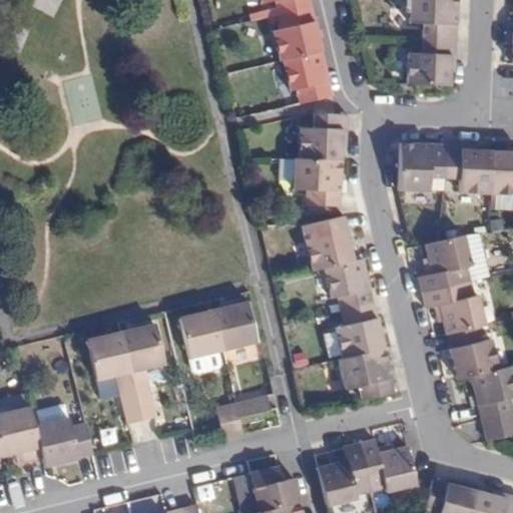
[(260,0),(261,4),(275,1),(279,15),(311,7),(309,0),(260,0)]
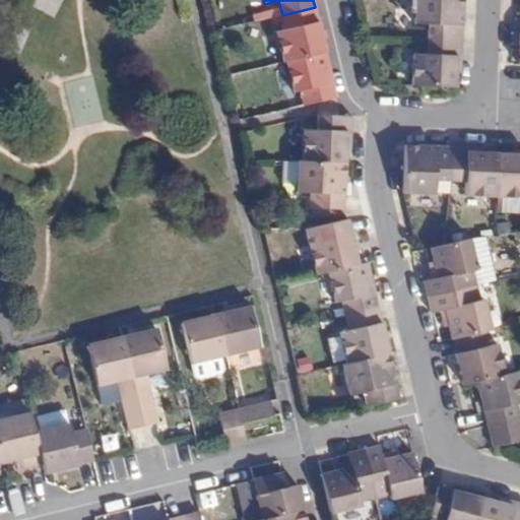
[(462,0),(415,0),(414,23),(431,24),(430,40),(461,41),(462,16),(456,14),(456,8),(462,8),(462,0)]
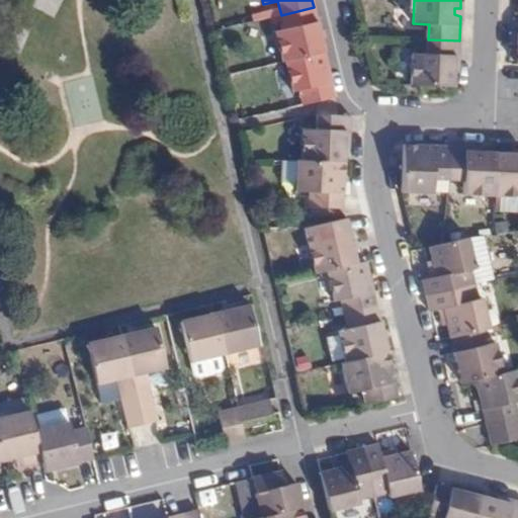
[(314,7),(281,15),(284,28),(275,30),(281,63),(285,62),(324,53),(320,36),(315,37),(313,32),(319,30),(314,7)]
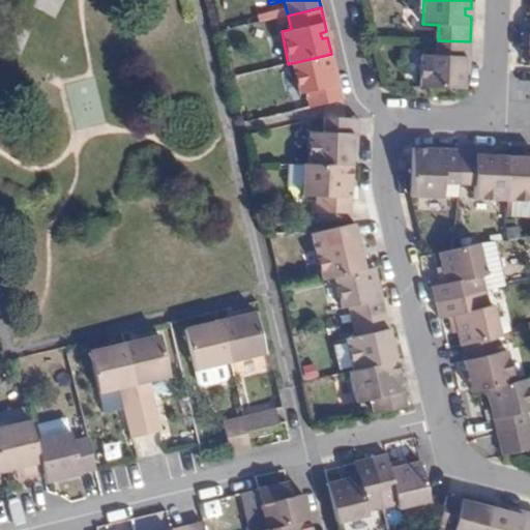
[(470,41),(438,40),(437,56),(420,55),(419,87),(464,89),(464,75),(464,68),(469,68),(470,41)]
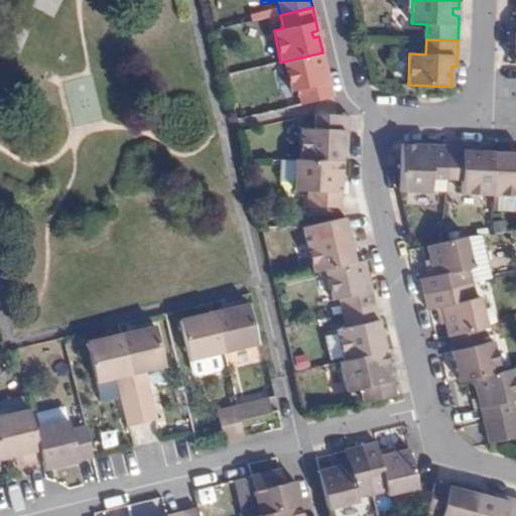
[(299,91),(302,105),(334,97),(328,73),(320,74),(319,68),(327,67),(323,52),(284,61),(291,92),(299,91)]
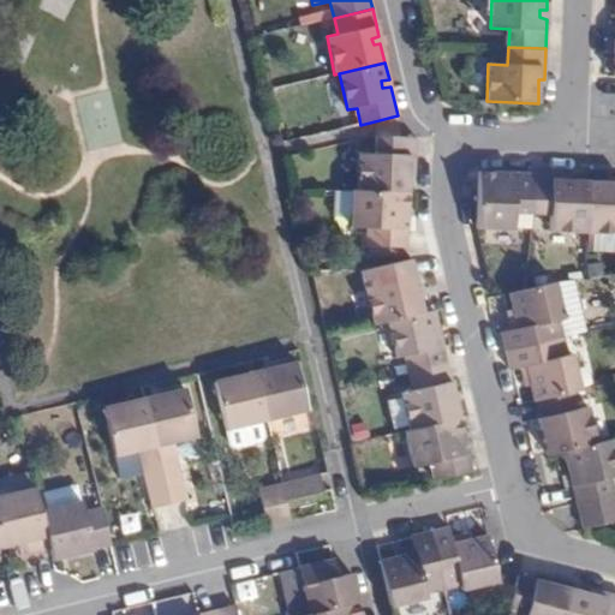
[(416,137),(376,136),(376,154),(358,153),(357,190),(408,192),(408,175),(410,155),(415,155),(416,137)]
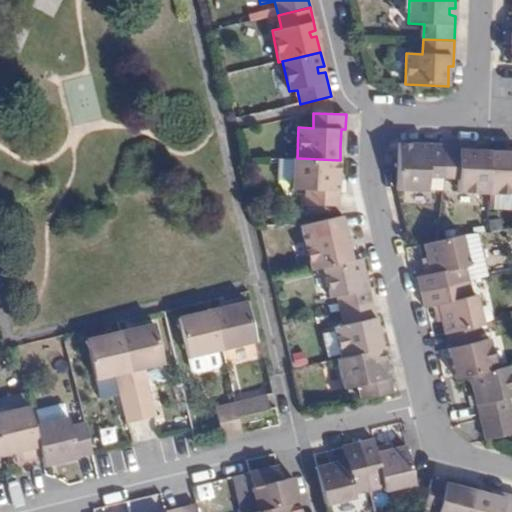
[(428,177),(442,178),(443,145),(418,144),(418,148),(412,148),(411,144),(398,143),(396,190),(426,192),(428,177)]
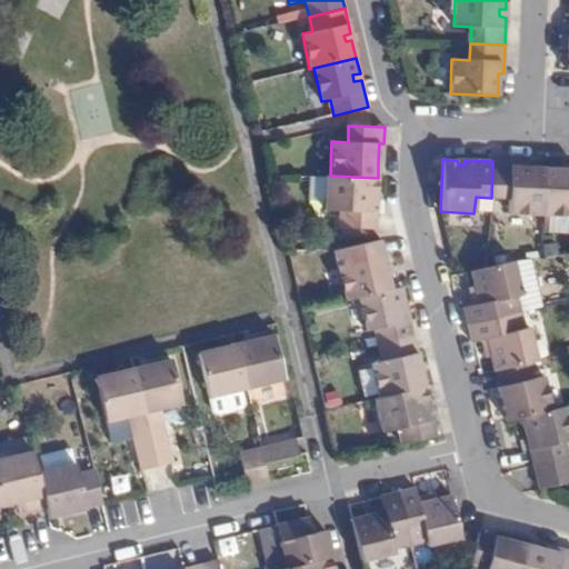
[(507,213),(542,215),(543,168),(529,167),(509,167),(509,161),(492,161),(491,198),(508,199),(507,213)]
